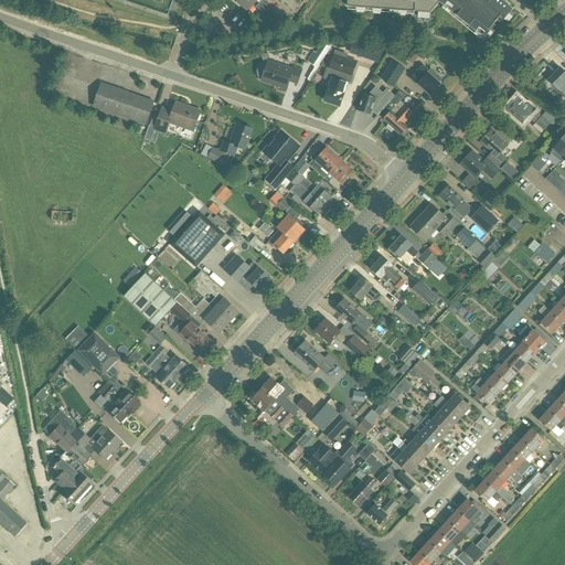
[(254,0),(233,0),(248,12),(256,2),(254,0)]
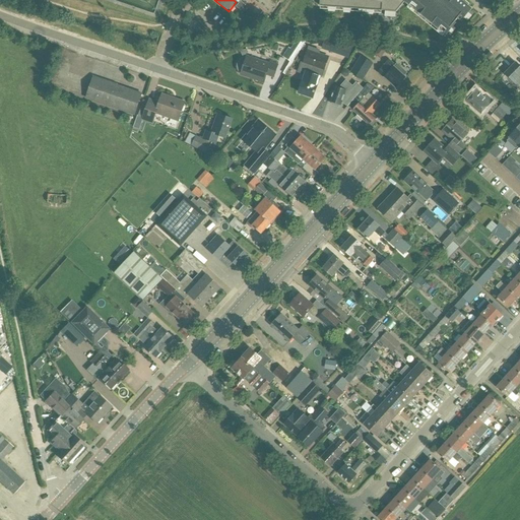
[(320,0),(320,6),(382,11),(382,10),(396,11),(404,2),(445,35),(458,19),(461,21),(471,9),(460,0),(320,0)]
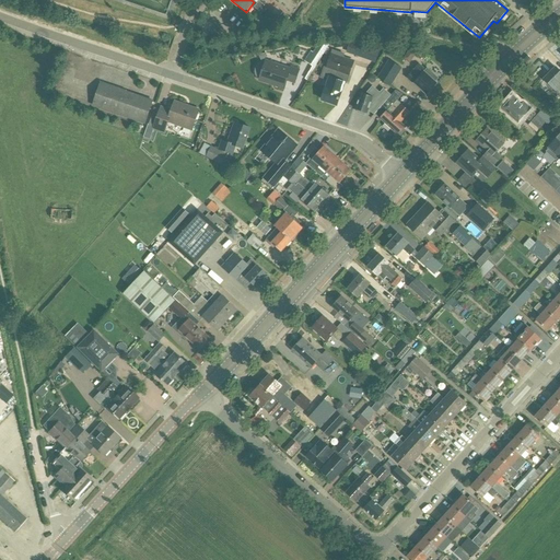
[(249,25),(243,33),(247,36),(254,30),(249,25)]
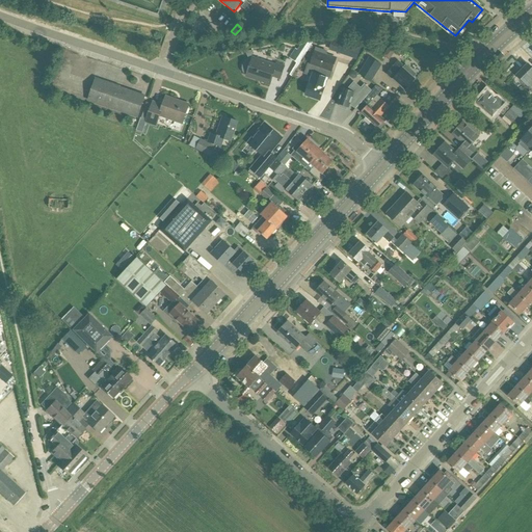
[(341,40),(337,52),(344,54),(348,42),(342,40),(341,40)]
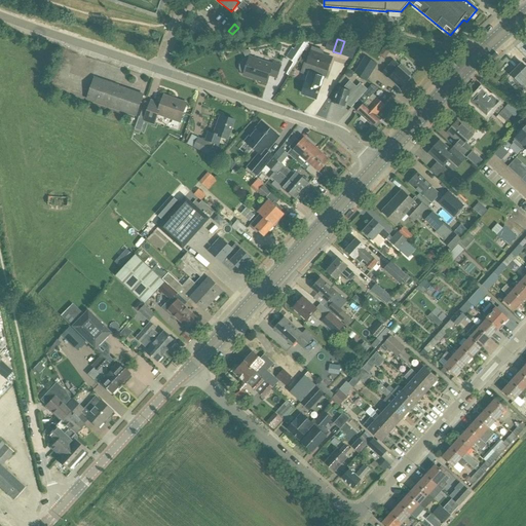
[(296,63),(309,43),(299,42),(294,50),(291,49),(285,59),(295,65),(296,63)]
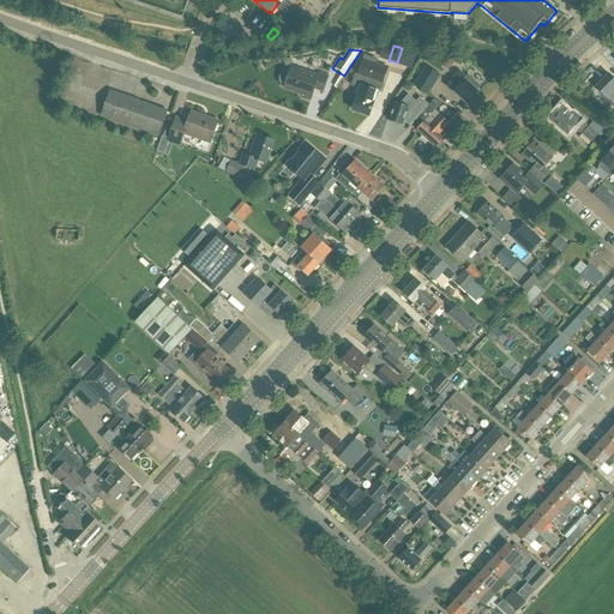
[(367,55),(360,74),(365,77),(379,82),(381,83),(386,68),(374,64),(375,59),(367,55)]
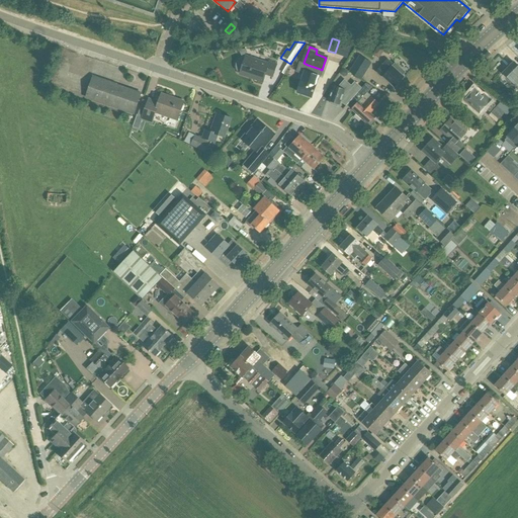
[(385,51),(379,47),(376,52),(382,56),(385,51)]
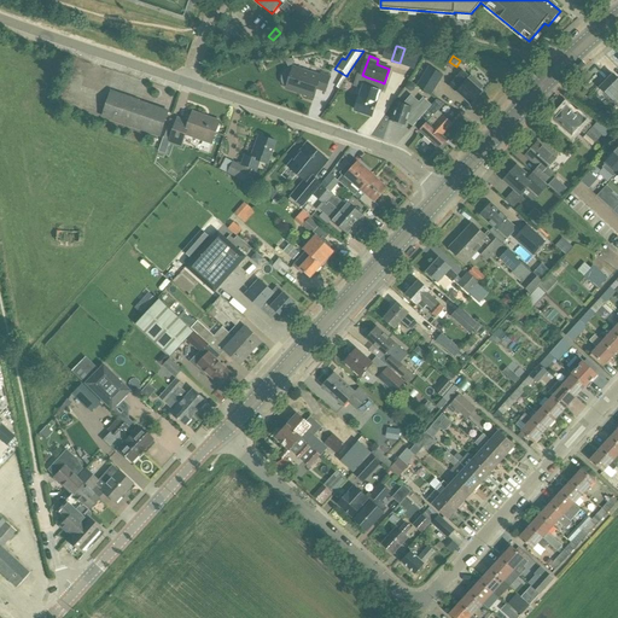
[(321,77),(293,68),(292,70),(290,69),(289,68),(287,69),(285,70),(284,73),(283,74),(281,76),(281,79),(281,81),(283,83),(283,86),(284,86),(287,86),(286,88),(299,93),(299,91),(304,92),(304,94),(314,98),(316,88),(326,92),(331,77),(322,74),(321,77)]
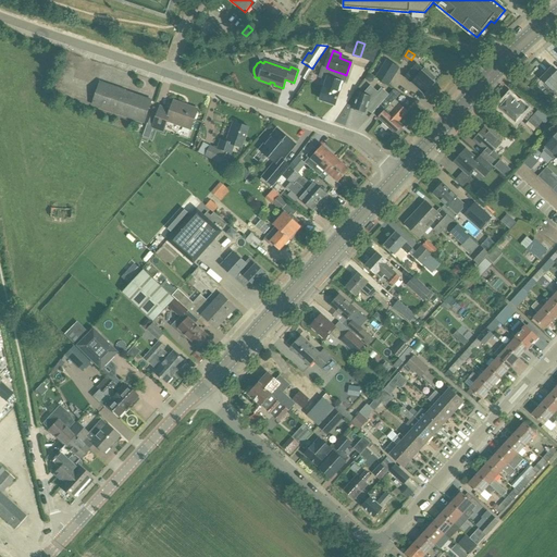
[(387,61),(376,77),(388,85),(399,69),(387,61)]
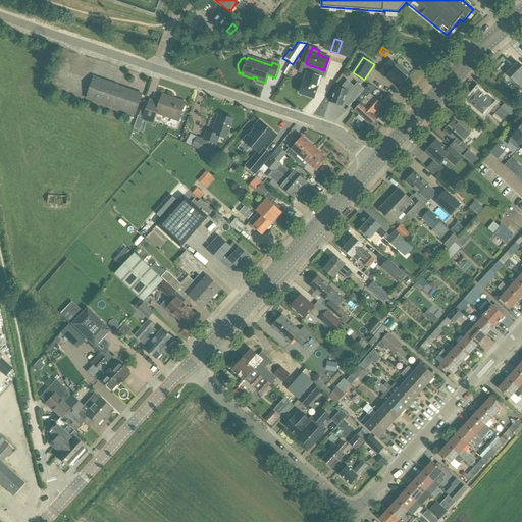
[(390,60),(379,72),(385,79),(386,77),(398,88),(407,77),(406,76),(408,73),(401,67),(398,63),(396,65),(390,60)]
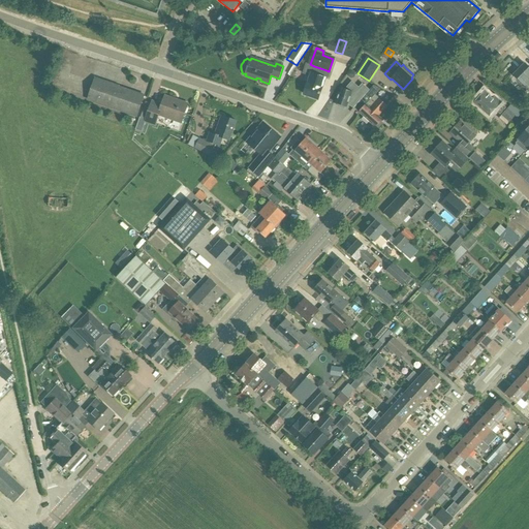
[(528,67),(525,64),(514,74),(527,88),(528,85),(528,67)]
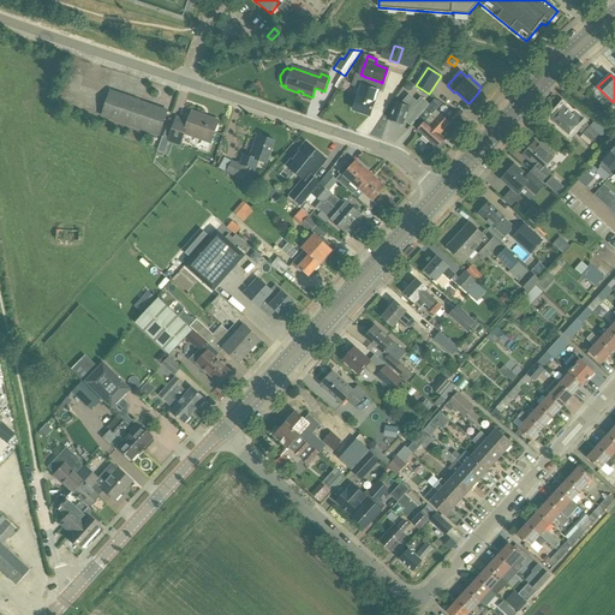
[(358,96),(353,109),(370,115),(375,102),(378,91),(382,83),(380,82),(365,77),(363,85),(358,96)]
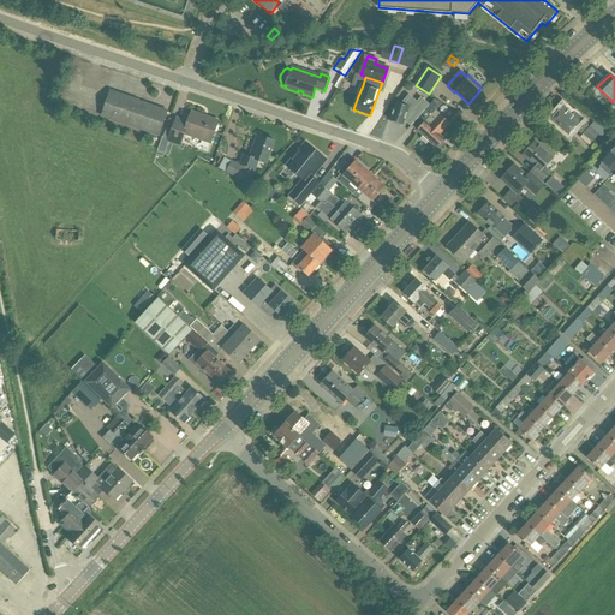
[(111,91),(102,115),(159,136),(167,112),(111,91)]
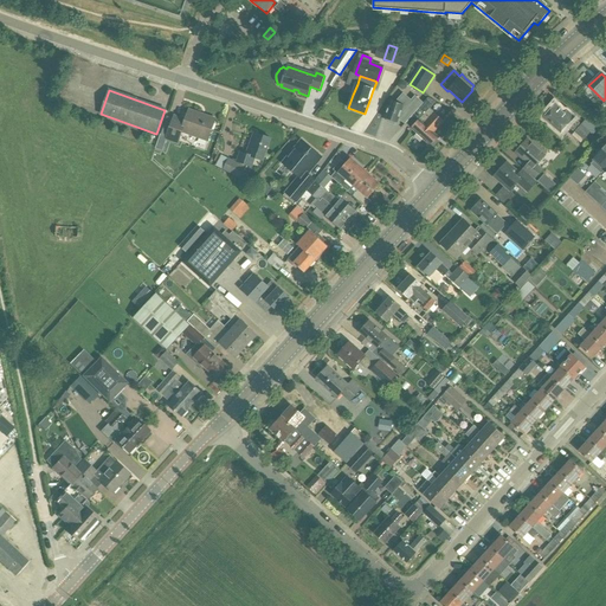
[(391,102),(385,118),(387,120),(387,122),(394,124),(395,122),(398,123),(399,120),(404,114),(410,120),(423,104),(416,97),(411,102),(404,95),(395,103),(391,102)]
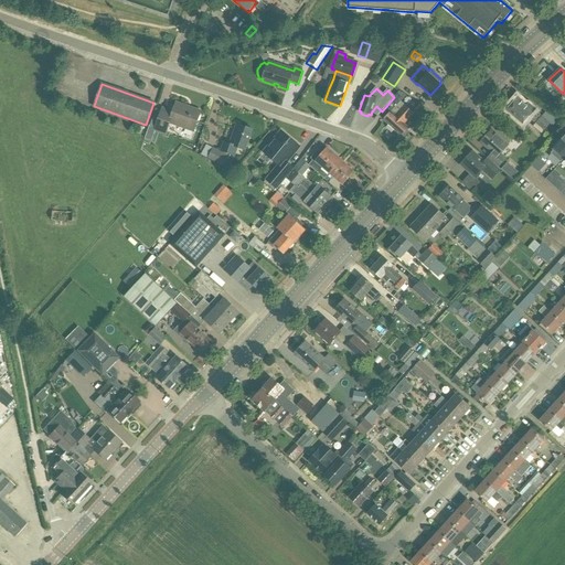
[(396,107),(383,120),(402,137),(409,128),(405,124),(414,114),(401,102),(400,103),(394,97),(390,102),(396,107)]
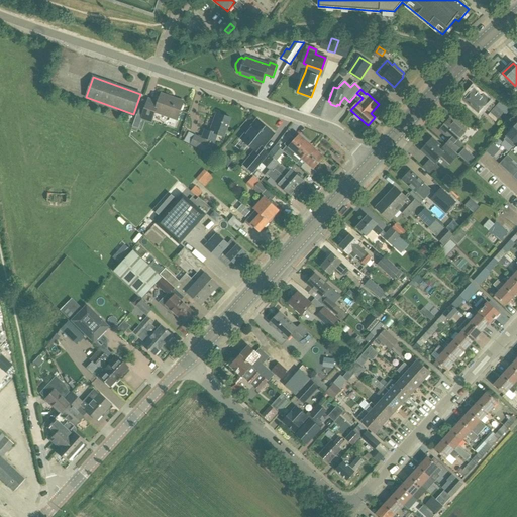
[(472,94),(464,100),(479,113),(485,107),(490,111),(495,106),(490,101),(484,95),(483,97),(475,90),(472,94)]
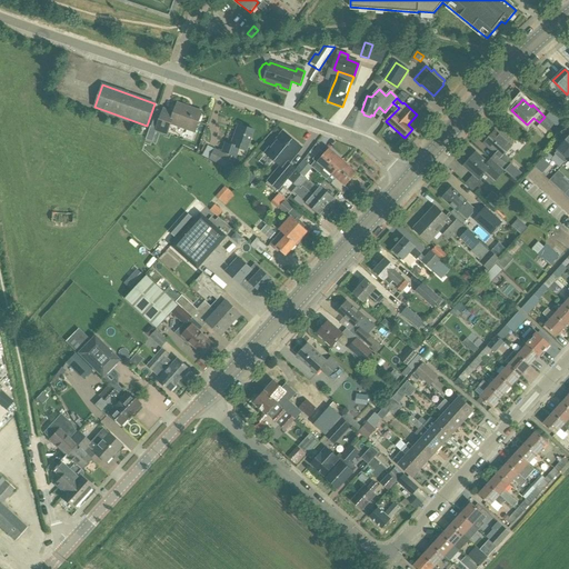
[(165,108),(156,130),(167,135),(171,123),(196,132),(202,112),(178,103),(175,111),(165,108)]
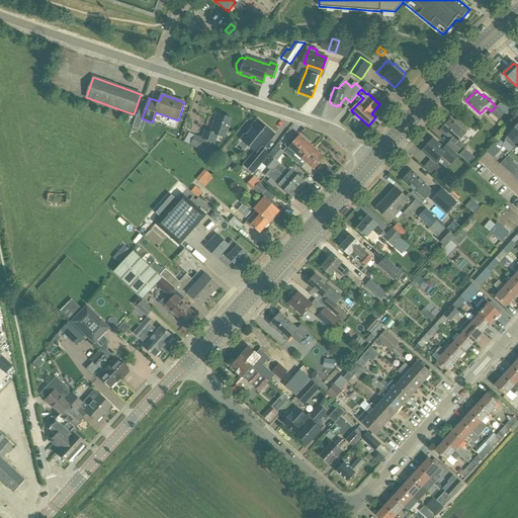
[(501,102),(492,113),(500,119),(509,109),(501,102)]
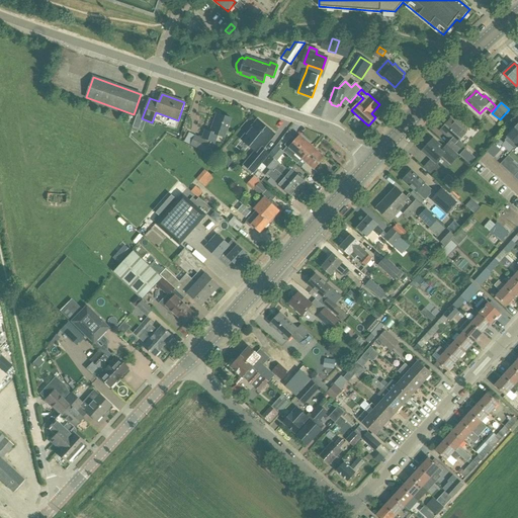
[(205,130),(202,139),(211,142),(210,144),(210,147),(213,148),(219,136),(225,138),(232,118),(217,113),(210,132),(205,130)]
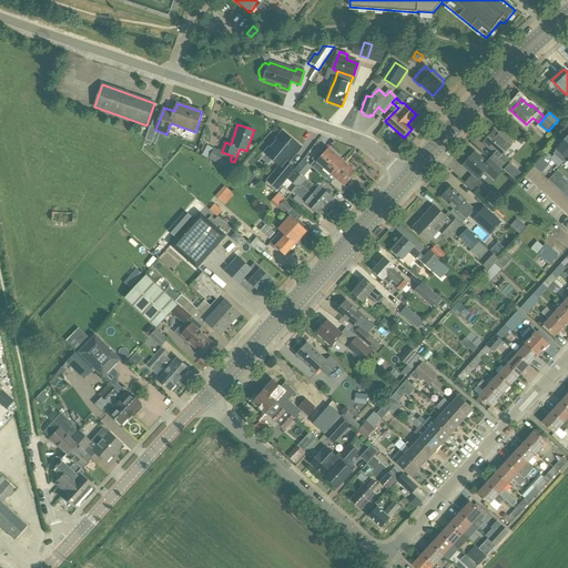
[(495,131),(484,143),(495,154),(490,159),(500,168),(508,159),(503,154),(510,145),(495,131)]
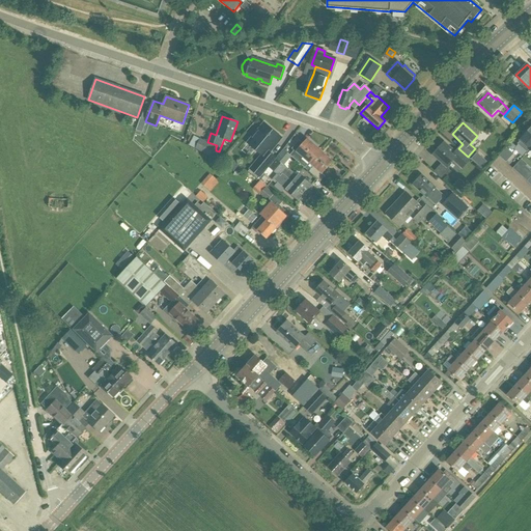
[(264,123),(248,143),(262,155),(248,171),(258,179),(271,164),(274,160),(266,154),(273,144),(275,145),(281,138),(264,123)]
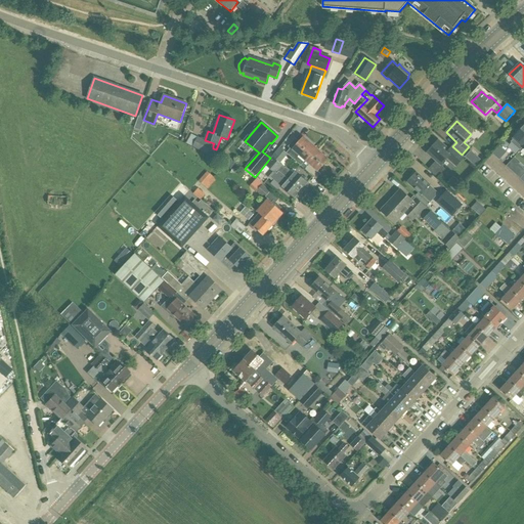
[(523,127),(511,142),(520,150),(523,147),(523,145),(523,127)]
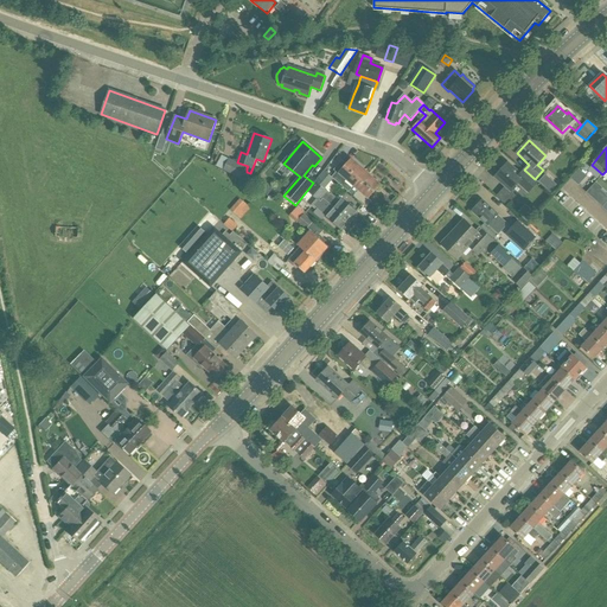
[(229,159),(223,170),(242,179),(247,172),(247,168),(229,159)]
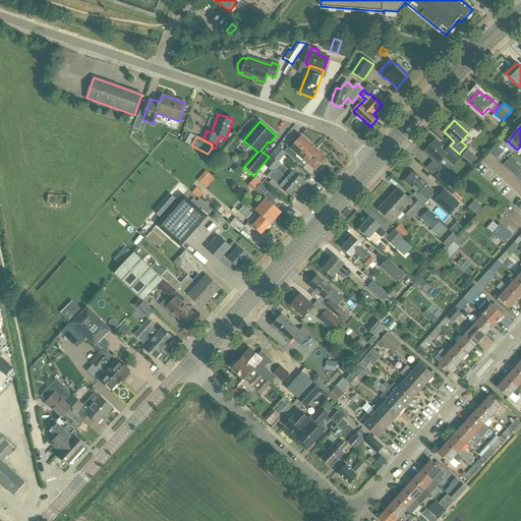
[(291,146),(286,152),(287,153),(286,154),(299,165),(314,148),(301,136),(298,141),(293,148),(291,146)]
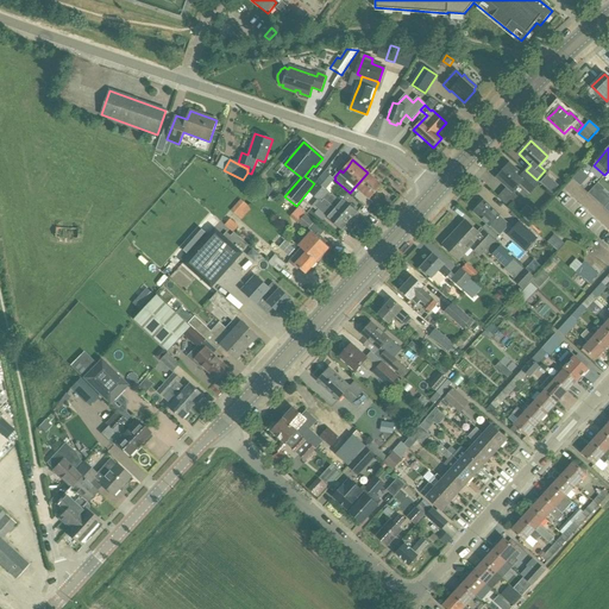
[(509,163),(496,177),(513,192),(520,183),(531,193),(540,182),(537,180),(526,170),(521,175),(509,163)]
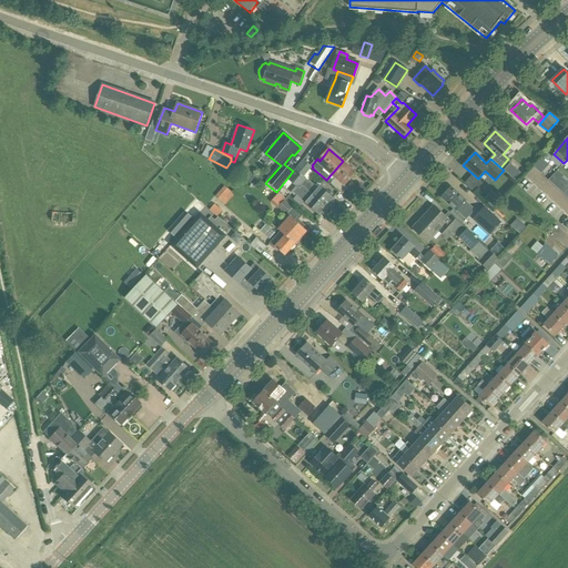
[(541,174),(549,164),(541,158),(534,166),(541,174)]
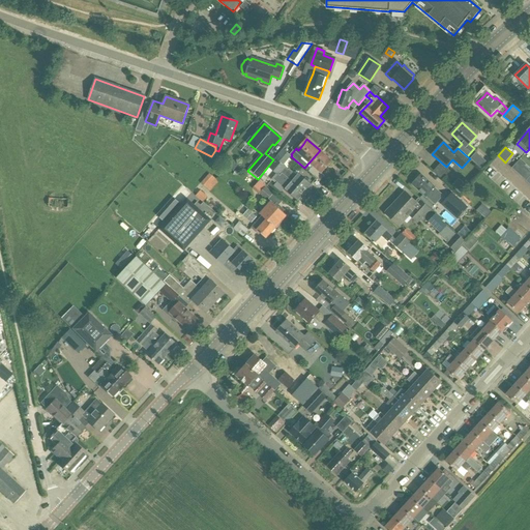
[(273,159),(270,164),(275,169),(273,171),(280,176),(283,173),(287,168),(284,166),(291,156),(292,155),(291,154),(283,148),(273,159)]
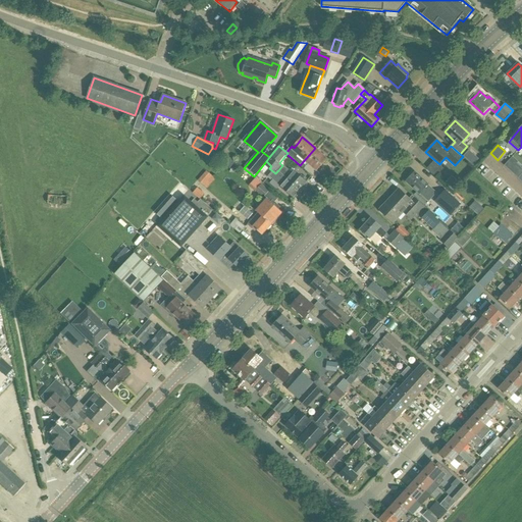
[(327,158),(315,148),(300,165),(315,178),(320,173),(317,170),(327,158)]
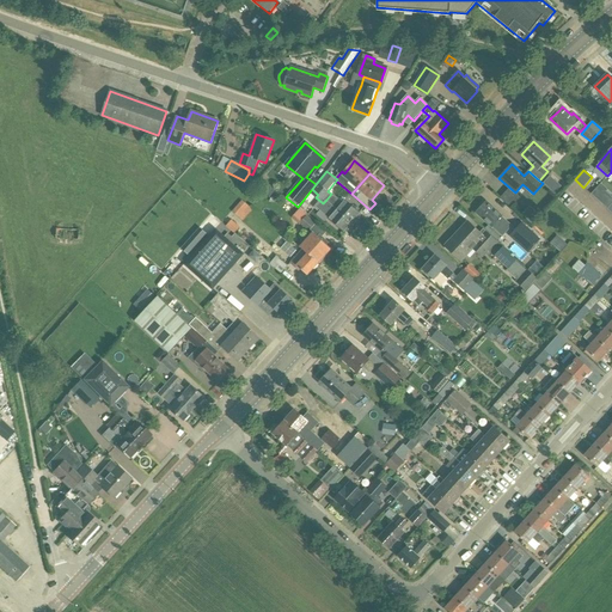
[(600,185),(591,194),(598,201),(607,191),(600,185)]
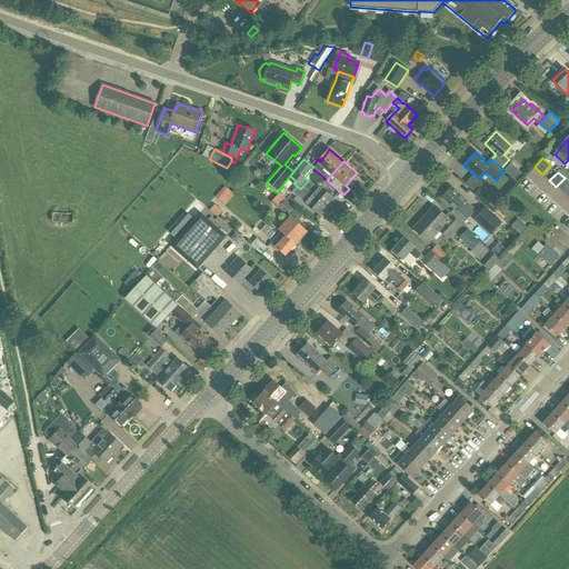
[(308,180),(303,186),(329,208),(332,203),(331,202),(335,198),(321,187),(318,189),(308,180)]
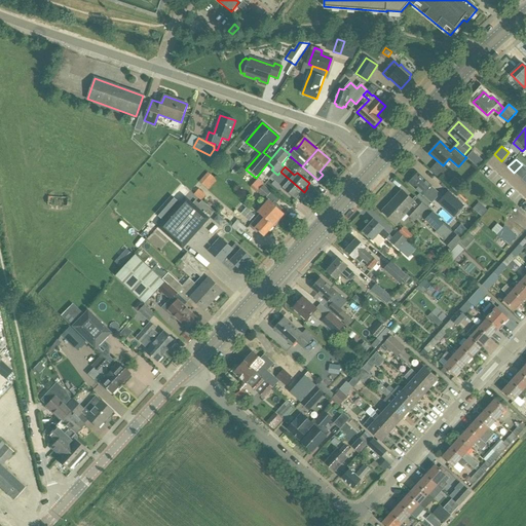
[(271,170),(266,176),(272,181),(273,180),(277,175),(271,170)]
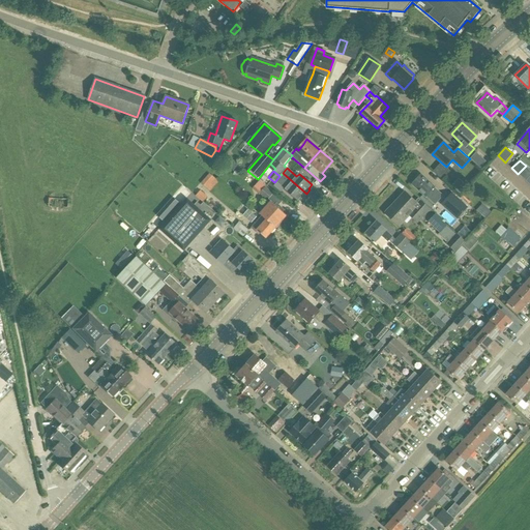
[(280,176),(275,181),(298,200),(301,197),(302,198),(306,194),(283,173),(280,176)]
